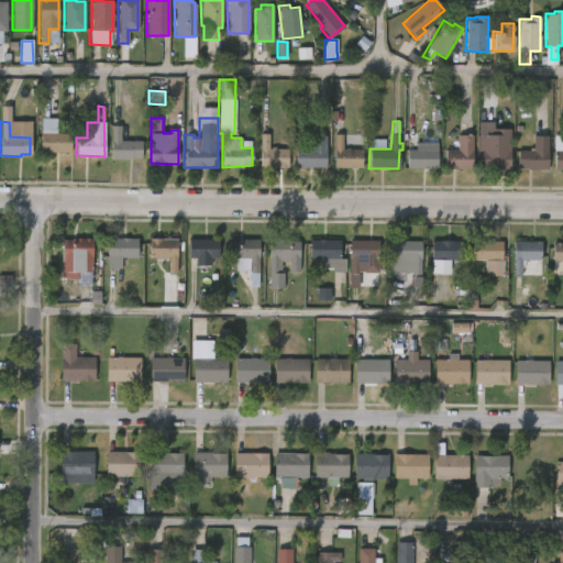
[(494,121),(494,129),(510,129),(510,168),(482,168),(482,150),(476,150),(478,121),(494,121)]
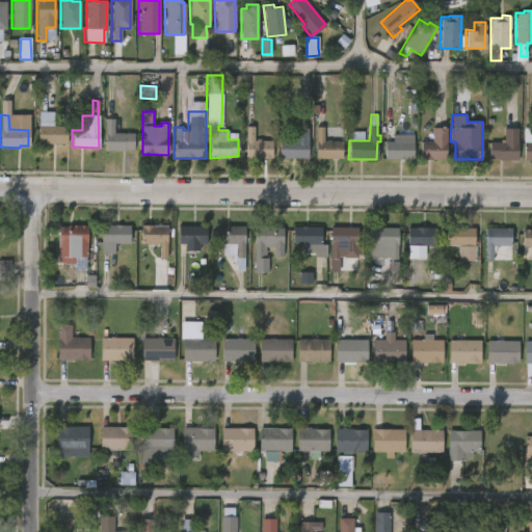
[(133,133),(133,151),(104,151),(105,118),(113,118),(113,133),(133,133)]
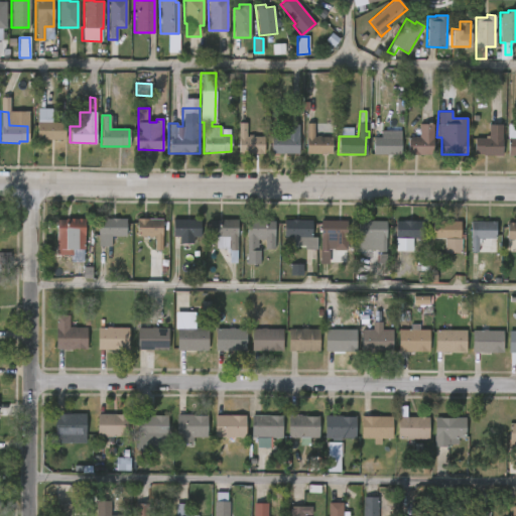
[(51,139),(36,138),(36,122),(65,122),(63,139),(51,139)]
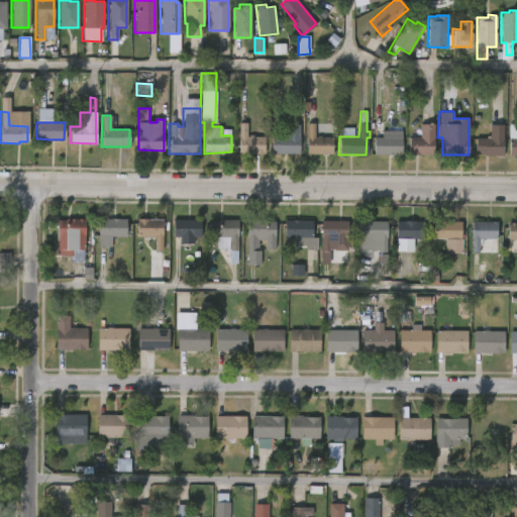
[(265,136),(264,153),(238,153),(238,122),(246,122),(246,136),(265,136)]
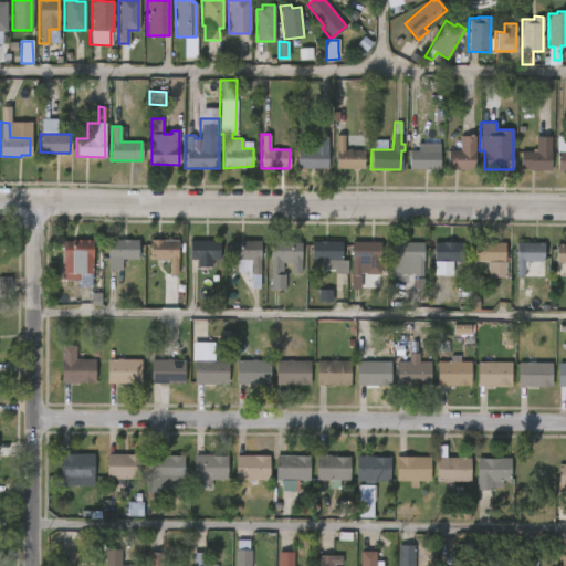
[(344,135),(344,149),(346,149),(346,148),(364,149),(364,168),(335,168),(335,135),(344,135)]
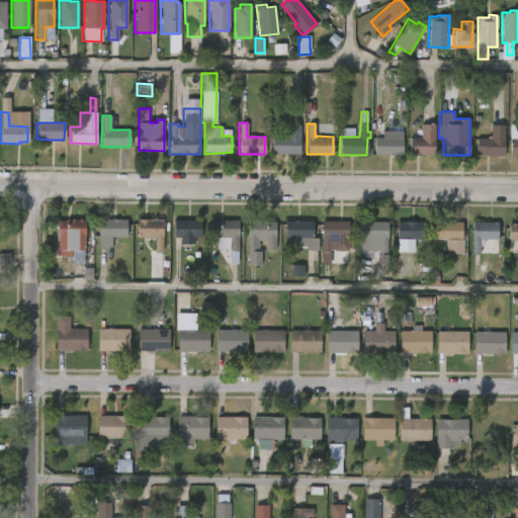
[(416,156),(409,156),(409,138),(420,138),(420,123),(434,124),(434,156),(416,156)]
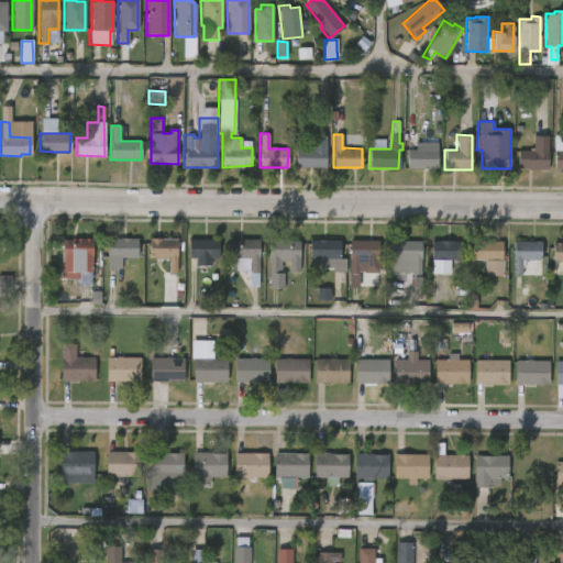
[(326,135),(324,167),(295,167),(295,148),(315,148),(315,135),(326,135)]
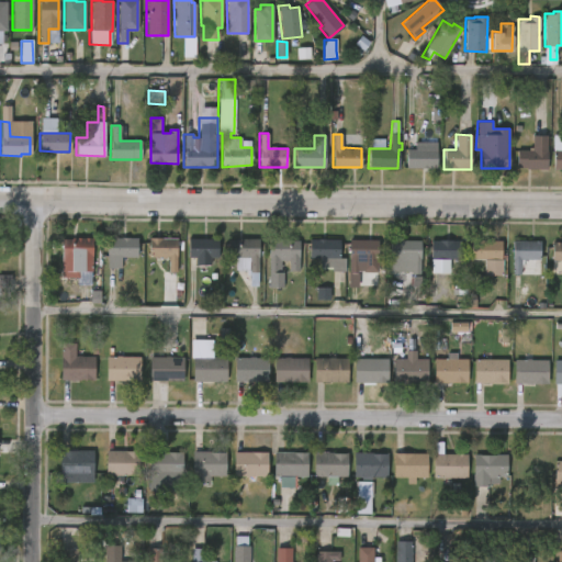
[(547,135),(547,169),(525,169),(525,168),(516,168),(516,150),(529,150),(529,148),(531,148),(531,135),(547,135)]
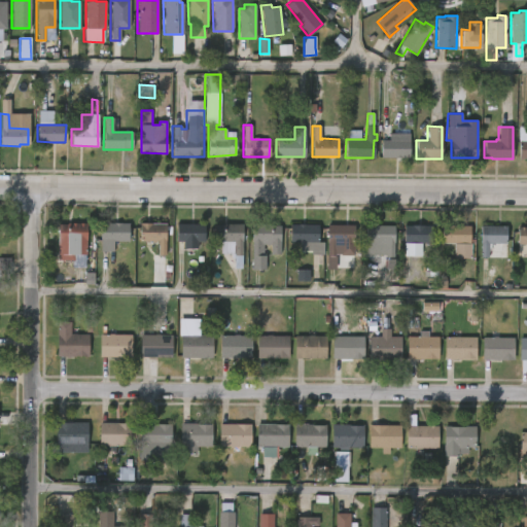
[(400,157),(400,161),(395,161),(395,157),(380,157),(381,140),(409,140),(409,157),(400,157)]
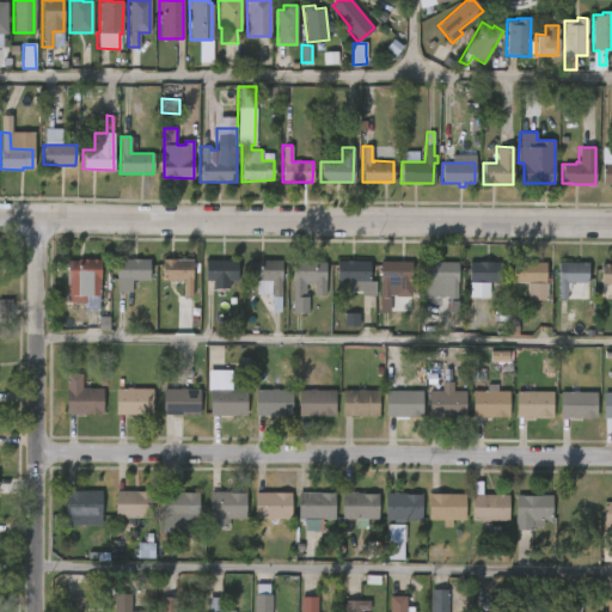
[(103,261),(102,297),(68,297),(68,285),(59,285),(59,269),(68,270),(68,262),(80,262),(80,259),(103,261)]
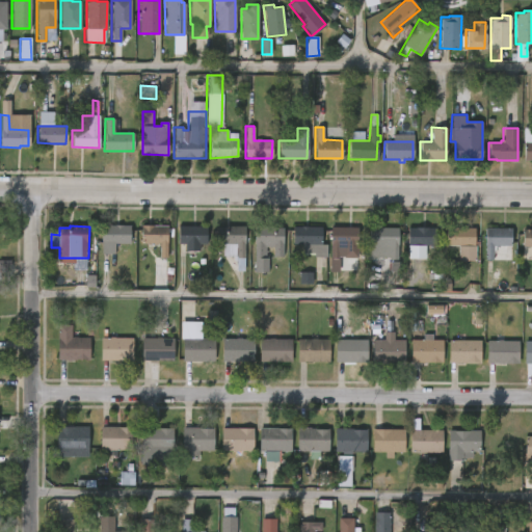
[(102,254),(100,254),(100,225),(130,225),(130,243),(113,243),(113,254),(102,254)]
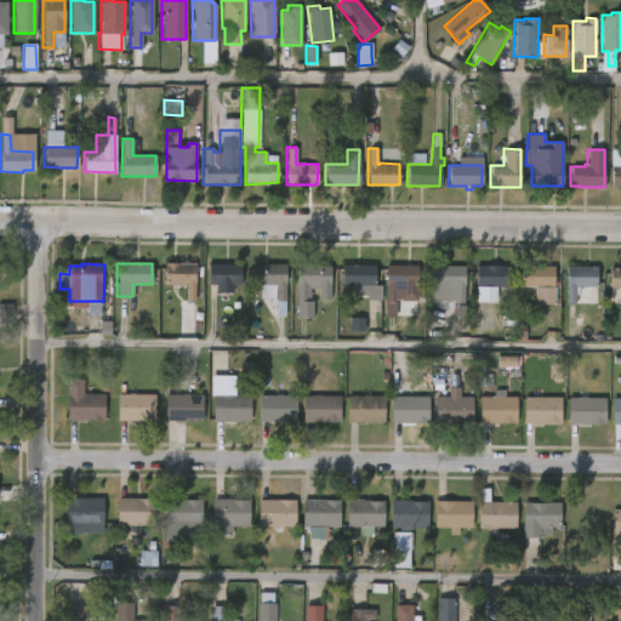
[(194,263),(194,300),(186,300),(186,284),(183,284),(183,285),(163,284),(164,263),(194,263)]
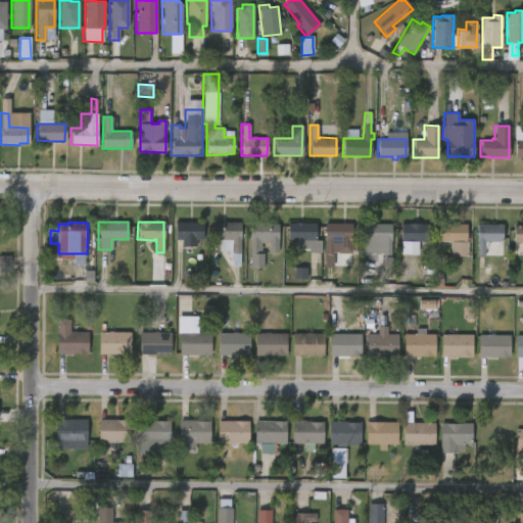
[(195,240),(195,247),(181,246),(181,240),(174,240),(174,222),(202,223),(202,240),(195,240)]
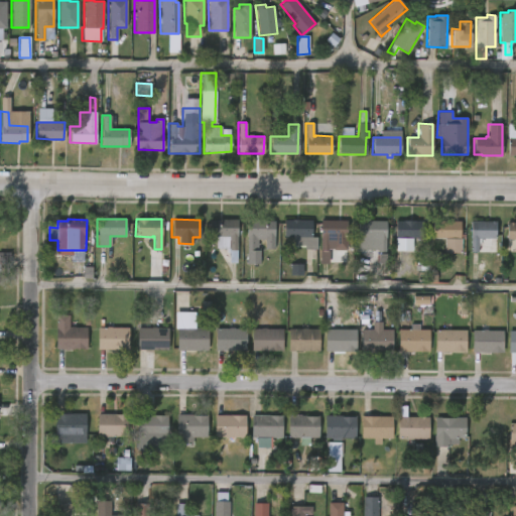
[(237,220),(236,263),(229,263),(229,249),(216,249),(216,237),(209,236),(209,221),(237,220)]
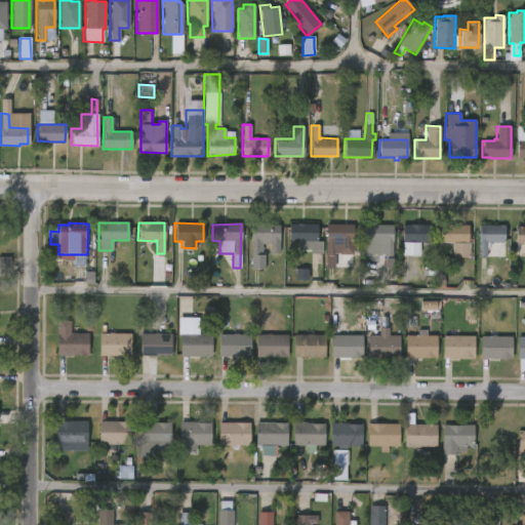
[(271,224),(279,225),(278,253),(269,252),(270,244),(263,244),(263,252),(264,252),(264,269),(250,269),(251,224),(271,224)]
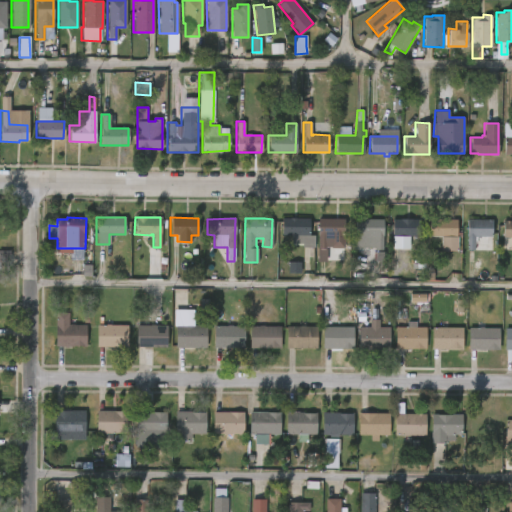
[(309,218),(309,235),(314,235),(314,247),(302,247),(302,244),(290,244),(290,235),(279,235),(279,224),(281,224),(281,218),(309,218)]
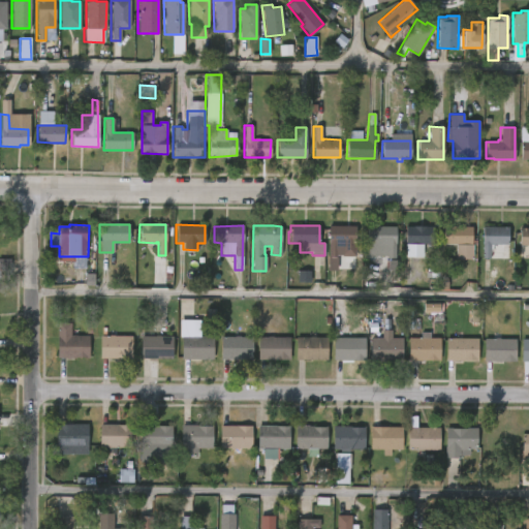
[(337,257),(328,257),(329,225),(354,226),(354,255),(337,255),(337,257)]
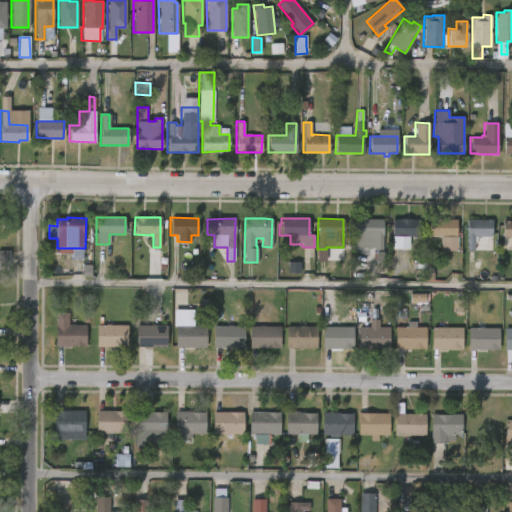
[(382,219),(381,250),(374,249),(374,248),(354,247),(355,219),(382,219)]
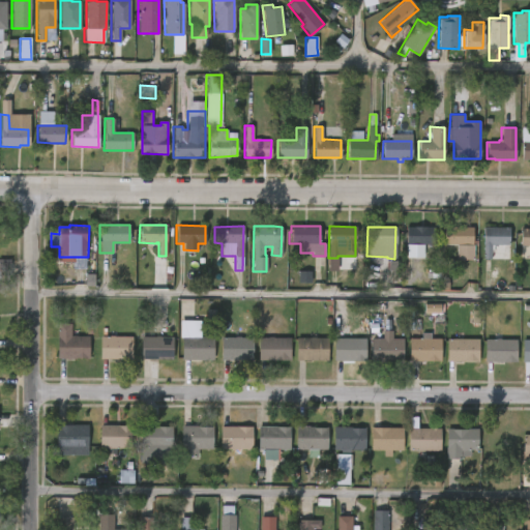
[(414,244),(413,244),(413,258),(406,258),(405,227),(434,227),(434,245),(414,244)]
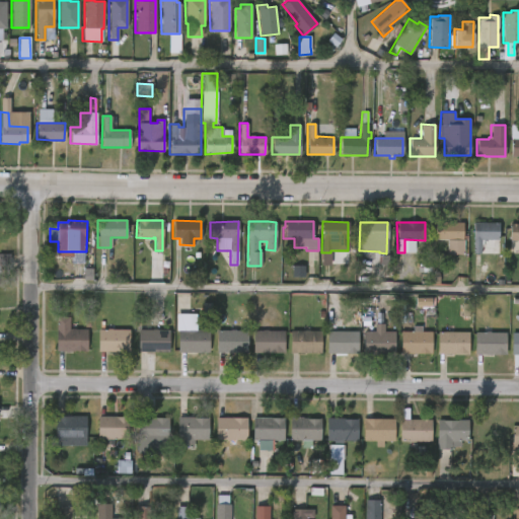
[(461,248),(461,250),(455,249),(455,247),(447,247),(448,239),(434,239),(435,222),(462,222),(461,248)]
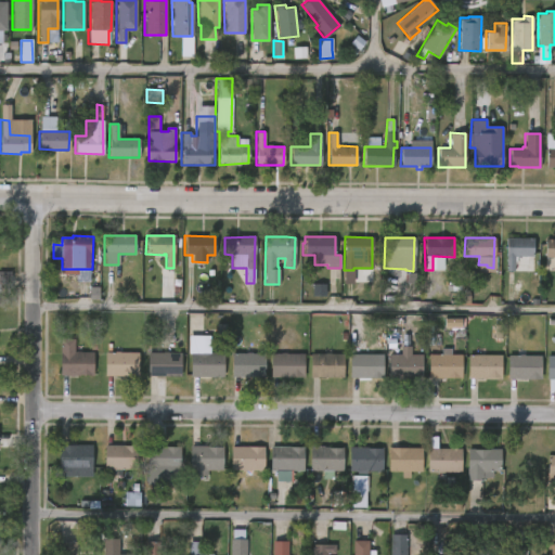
[(508,284),(506,284),(506,237),(533,237),(533,257),(514,257),(514,284),(508,284)]
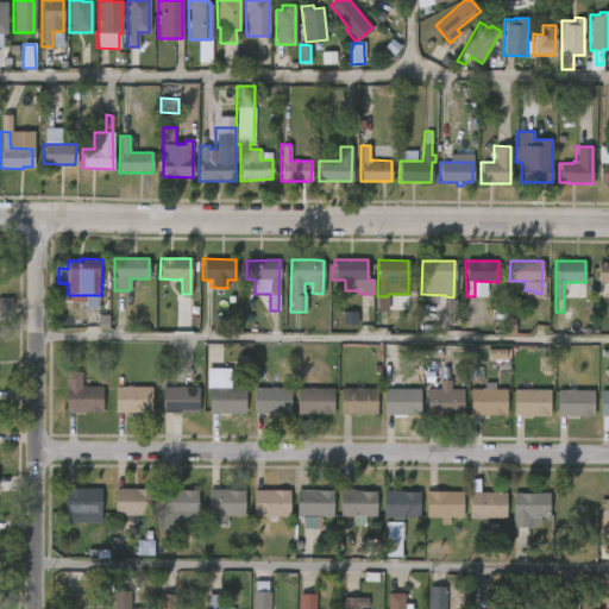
[(608,262),(608,282),(598,282),(598,263),(608,262)]
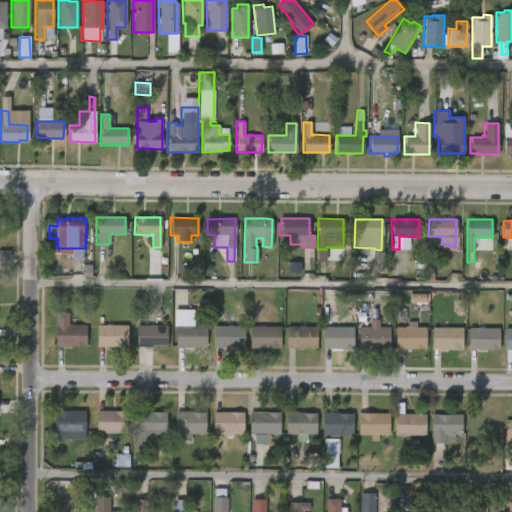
[(0,258),(0,250),(12,250),(12,258),(0,258)]
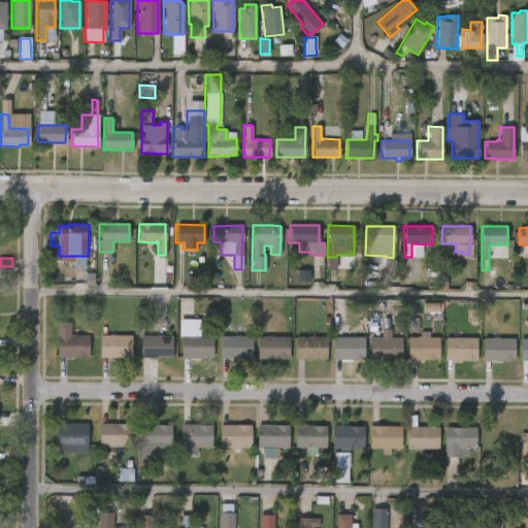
[(309,283),(309,271),(297,270),(297,282),(309,283)]
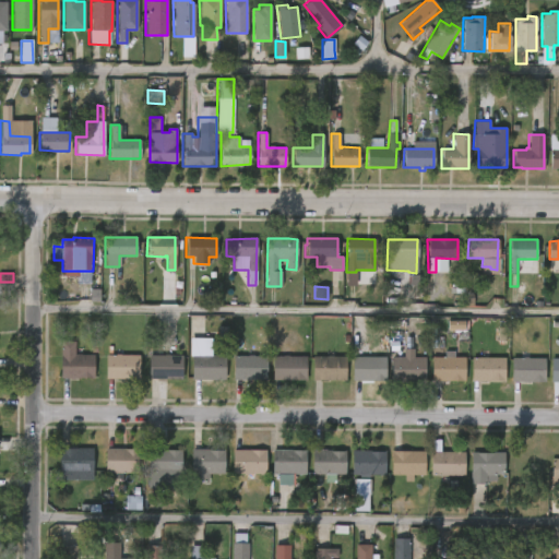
[(448,330),(464,331),(465,322),(448,321),(448,330)]
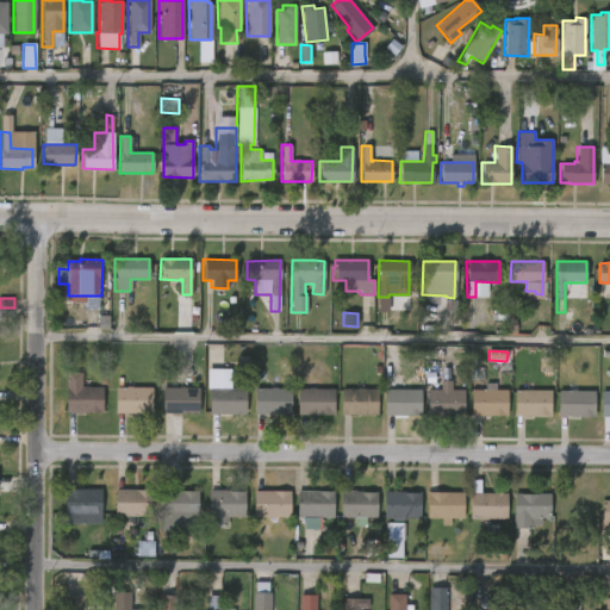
[(217,355),(216,368),(232,368),(232,387),(248,387),(247,414),(211,414),(211,388),(209,388),(210,355),(217,355)]
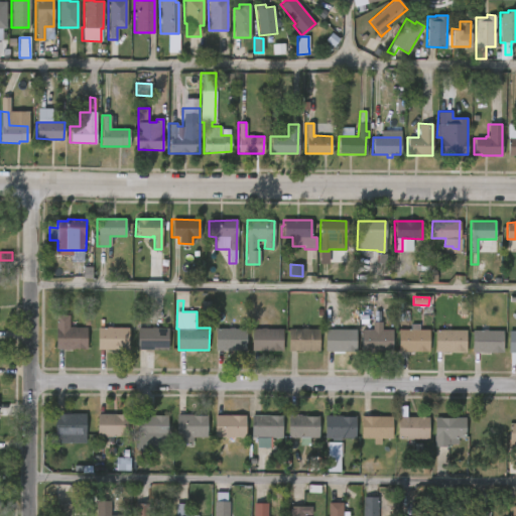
[(88,327),(87,349),(56,348),(56,313),(71,314),(71,327),(88,327)]
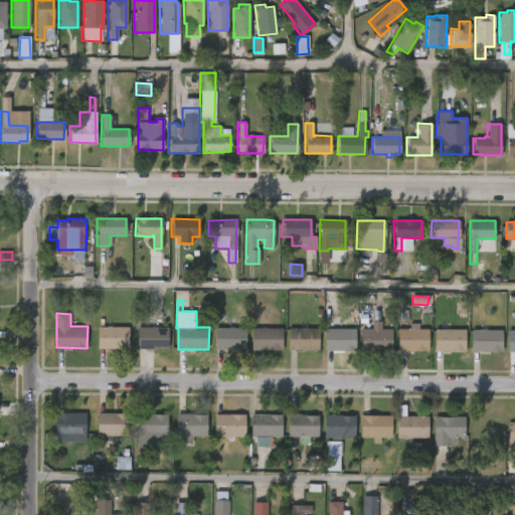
[(419,324),(419,330),(431,330),(430,352),(398,351),(399,329),(411,329),(411,324),(419,324)]
